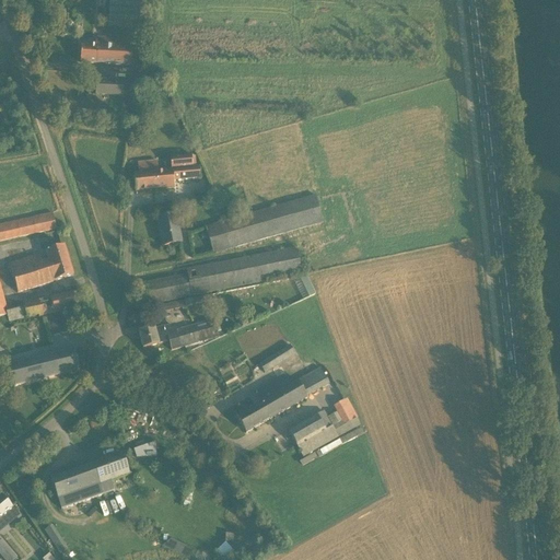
[(142,31),(143,2),(109,0),(108,28),(142,31)]
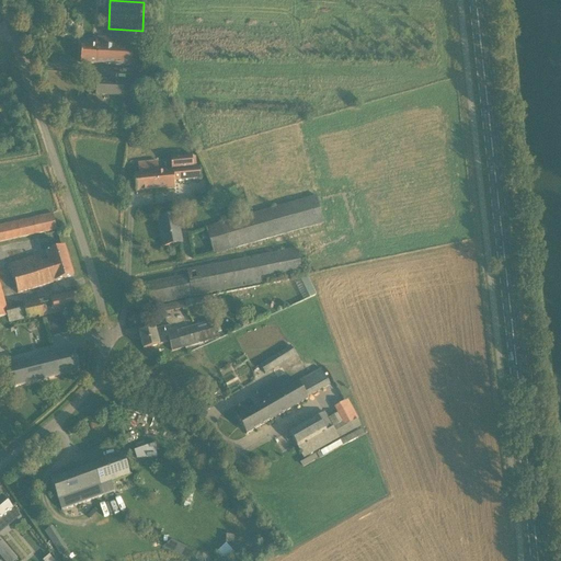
[(144,41),(95,37),(95,47),(81,46),(80,64),(130,67),(132,67),(139,67),(141,42),(144,42),(144,41)]
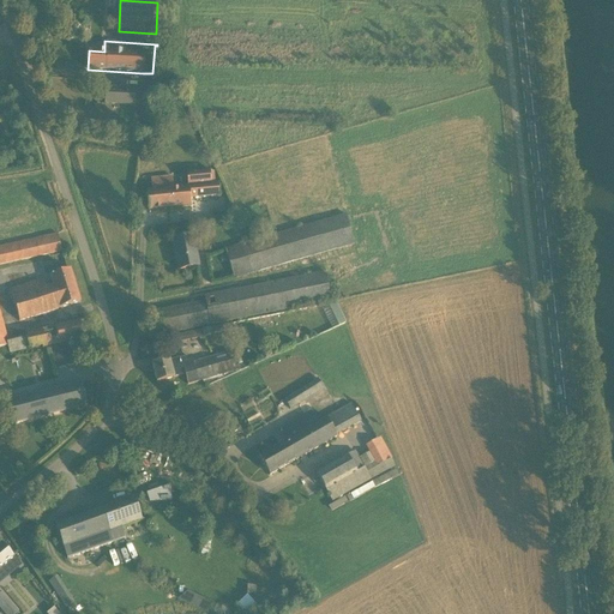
[(106,90),(106,104),(133,106),(134,92),(106,90)]
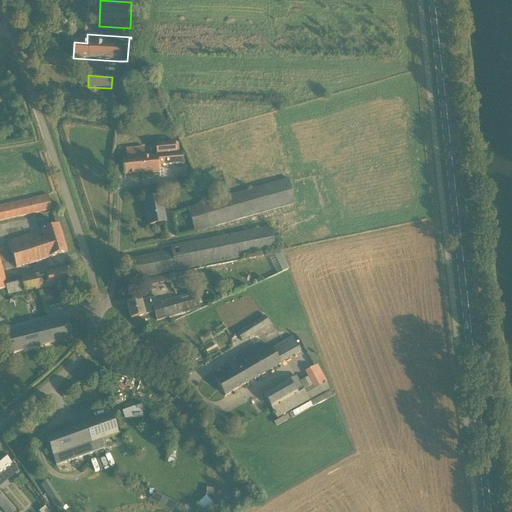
[(127,160),(122,160),(124,176),(160,173),(159,167),(183,165),(182,154),(176,155),(175,143),(156,145),(158,157),(144,158),(143,148),(126,150),(127,160)]
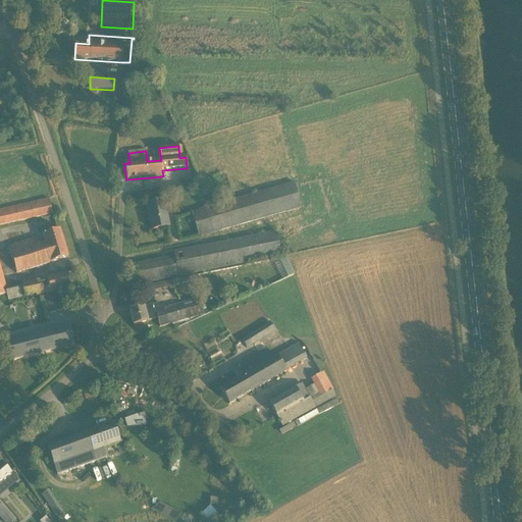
[(199,237),(302,208),(295,184),(192,213),(199,237)]
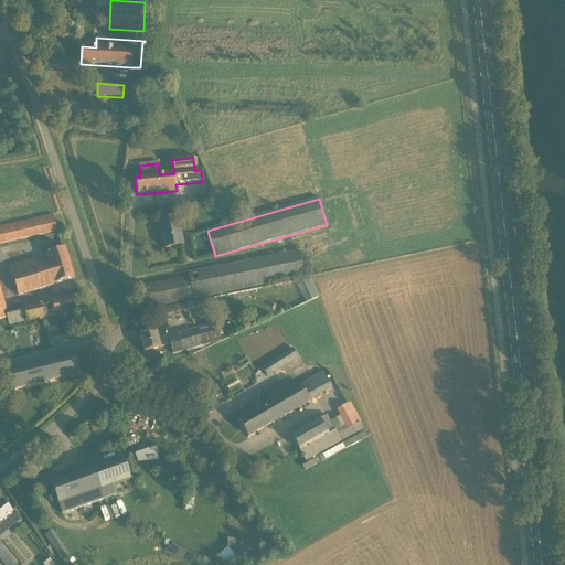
[(176,211),(177,217),(159,221),(164,249),(183,246),(178,220),(184,219),(182,210),(176,211)]
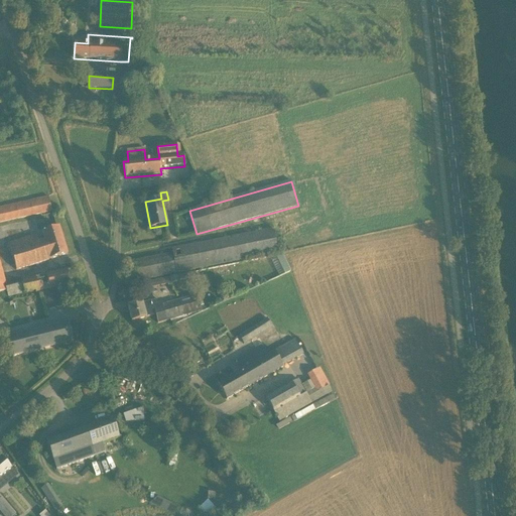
[(0,223),(51,212),(48,198),(0,208),(0,223)]
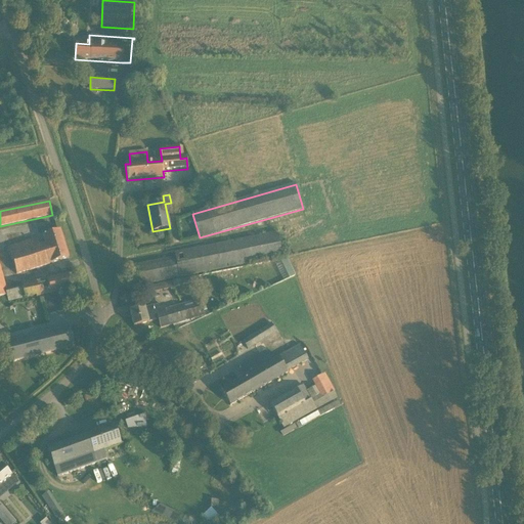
[(60,230),(43,236),(46,245),(40,247),(37,238),(8,248),(16,274),(69,259),(60,230)]
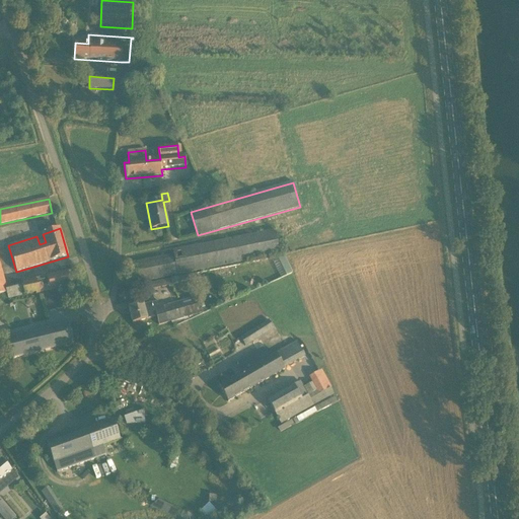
[(131,285),(280,254),(275,230),(172,251),(173,255),(127,265),(131,285)]
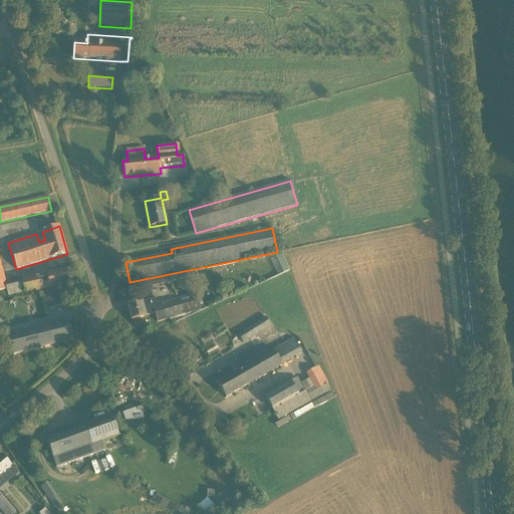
[(277,254),(274,255),(282,274),(289,271),(281,254),(277,254)]
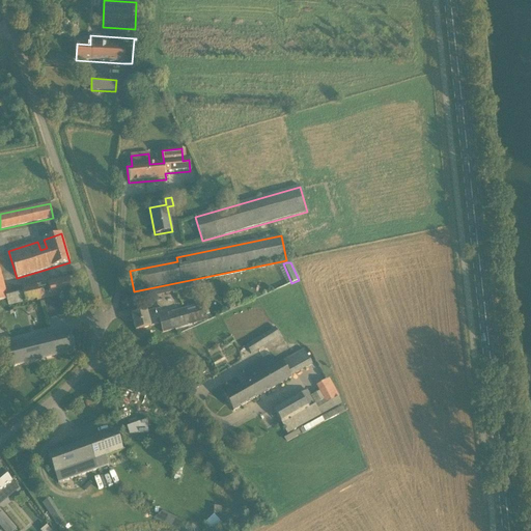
[(37,302),(73,294),(70,278),(6,292),(9,306),(27,302),(36,300),(37,302)]
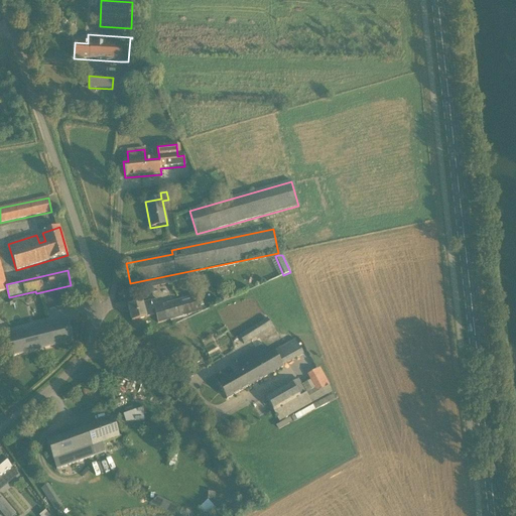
[(196,272),(144,282),(145,289),(156,286),(197,277),(196,272)]
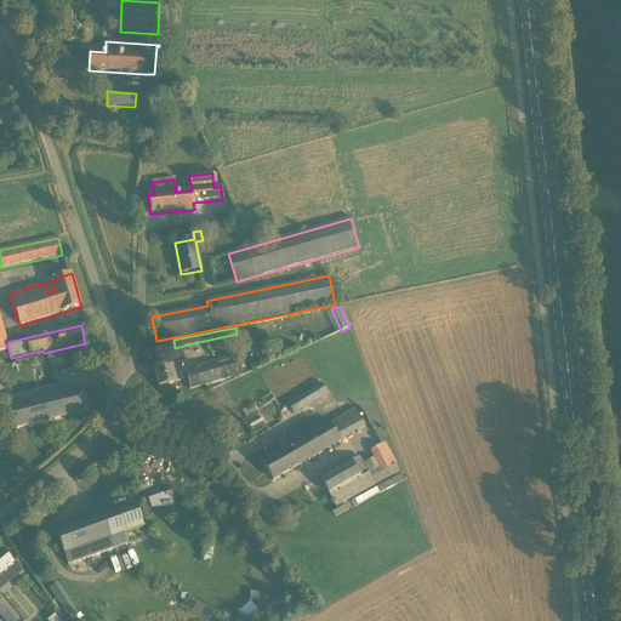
[(72,348),(51,353),(56,374),(77,369),(72,348)]
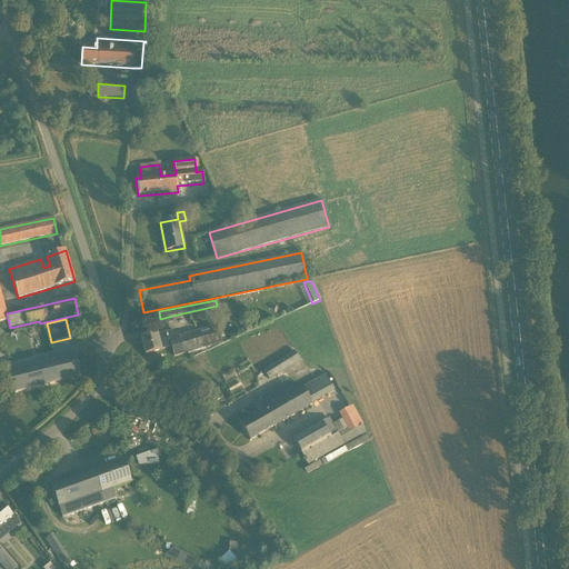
[(157,335),(141,339),(146,355),(161,350),(171,348),(173,357),(222,343),(217,326),(179,337),(178,333),(171,336),(171,333),(169,333),(169,332),(168,332),(157,335)]
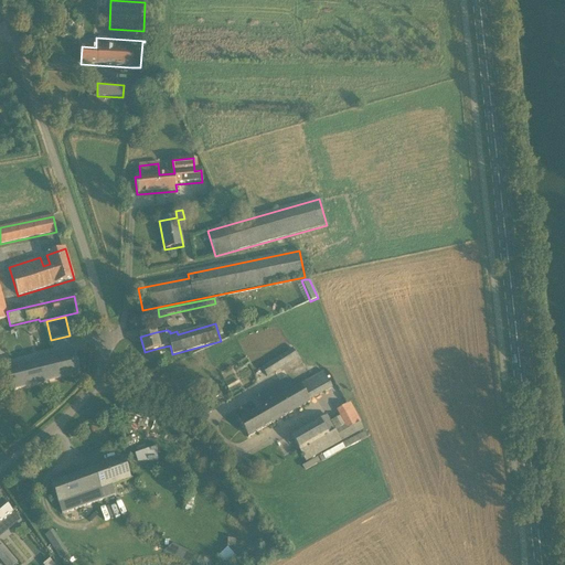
[(267,377),(298,358),(292,350),(262,369),(267,377)]
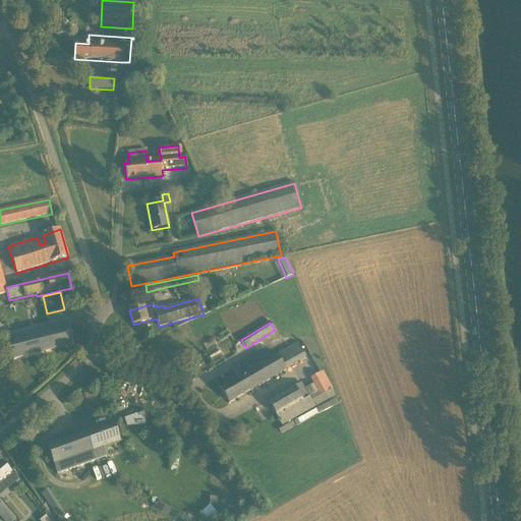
[(68,327),(6,342),(10,360),(73,345),(68,327)]
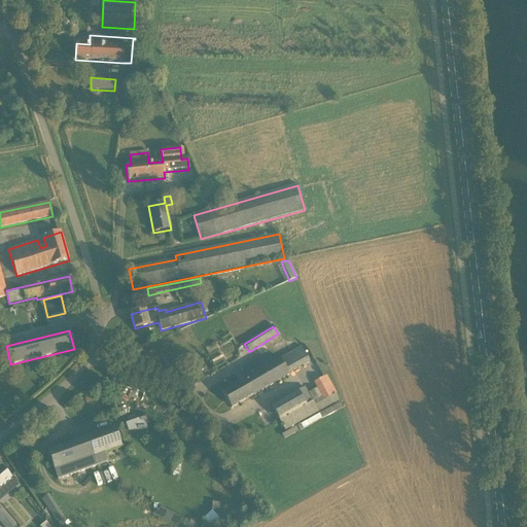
[(288,374),(310,362),(302,347),(273,363),(268,354),(240,371),(245,380),(222,392),(232,409),(289,376),(288,374)]
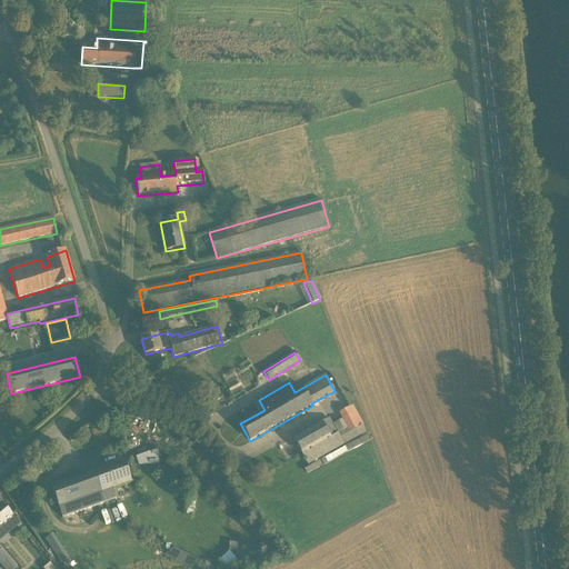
[(222,398),(216,391),(202,402),(208,409),(222,398)]
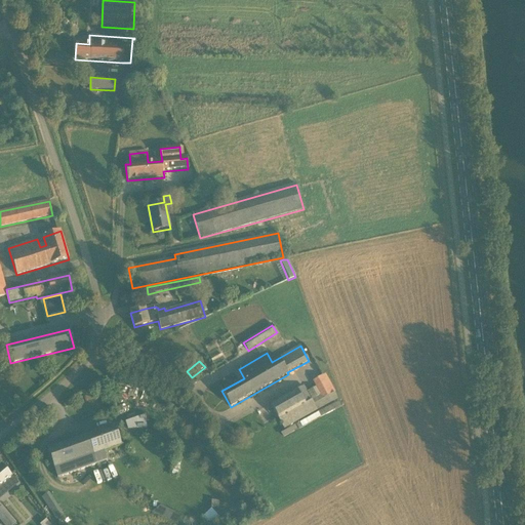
[(334,393),(327,380),(316,387),(322,396),(324,399),(334,393)]
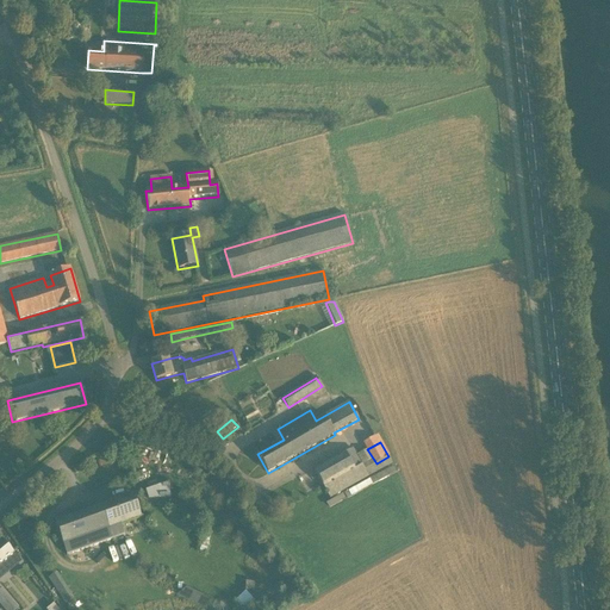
[(346,453),(315,471),(323,486),(329,498),(368,477),(362,467),(355,471),(346,453)]
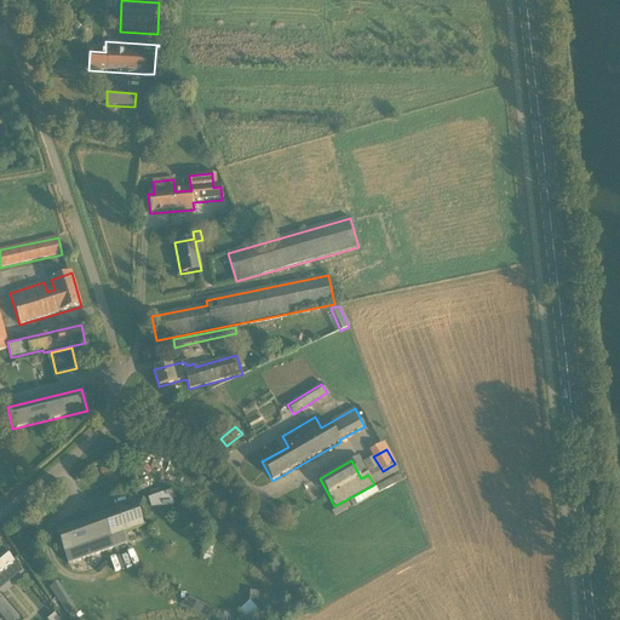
[(172,491),(148,499),(151,507),(173,506),(172,491)]
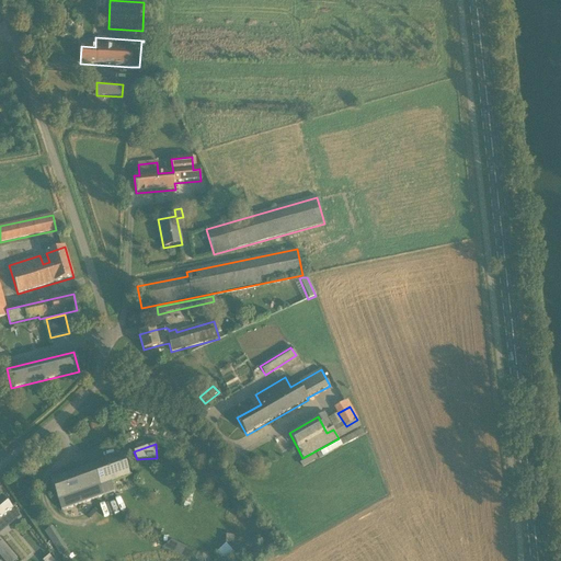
[(50,481),(61,512),(114,492),(111,482),(128,476),(122,456),(50,481)]
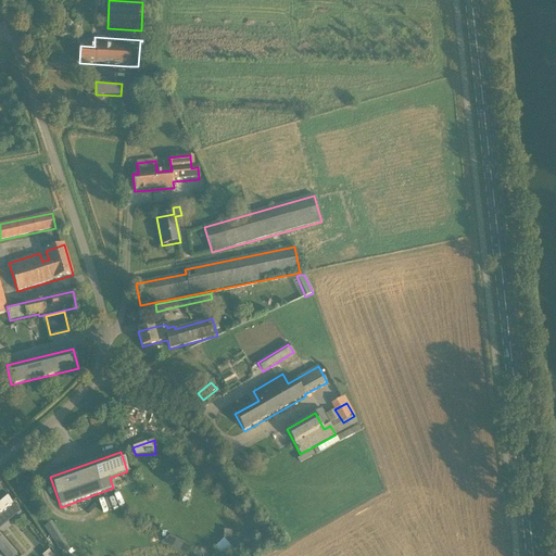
[(0,527),(19,512),(12,504),(11,505),(1,494),(0,494),(0,527)]
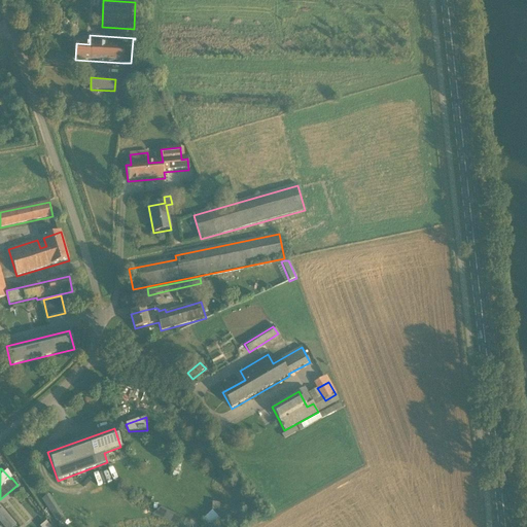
[(48,496),(42,500),(57,521),(63,517),(48,496)]
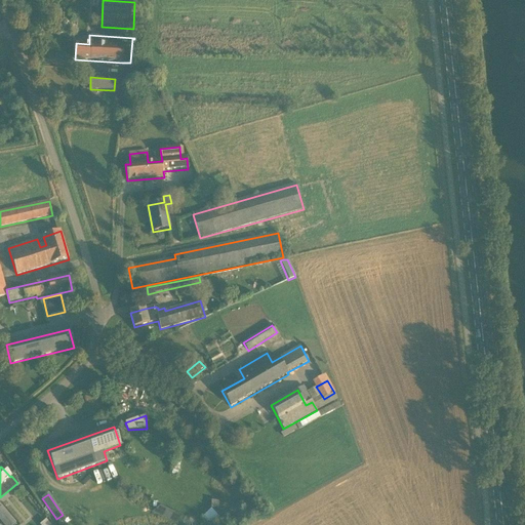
[(0,520),(3,524),(13,524),(16,523),(2,507),(0,508),(0,520)]
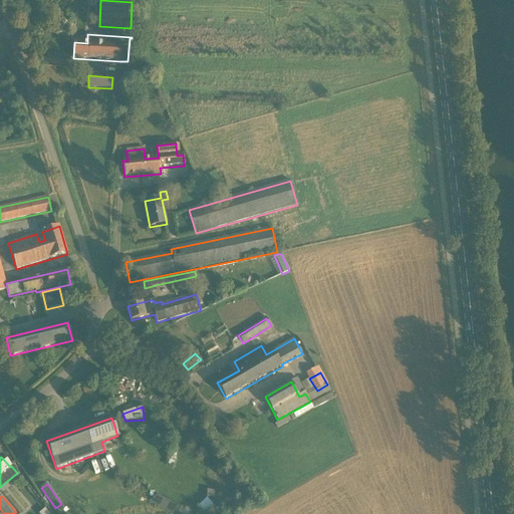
[(204,513),(206,513),(215,506),(207,498),(198,507),(204,513)]
